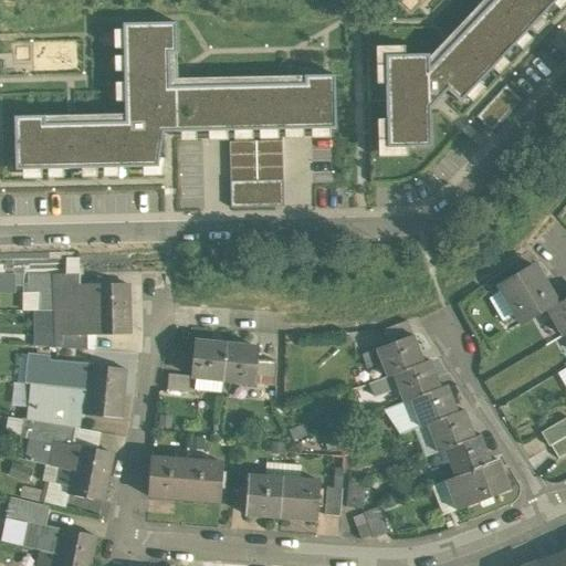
[(447,84),(460,97),(551,0),(484,0),(427,60),(428,55),(385,58),(387,148),(428,147),(427,106),(447,84)]
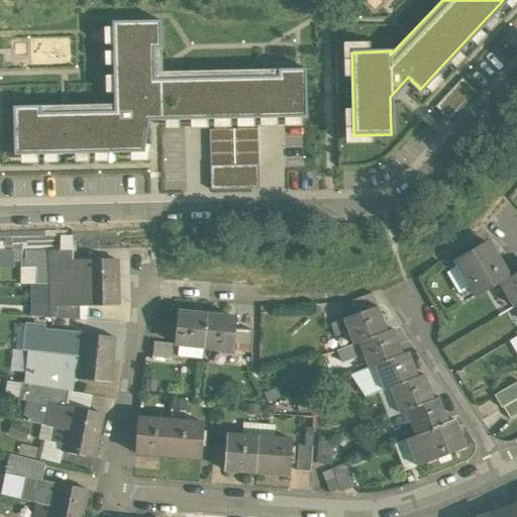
[(161,24),(115,25),(115,105),(13,107),(14,154),(144,152),(149,121),(304,117),(303,74),(161,75),(161,24)]
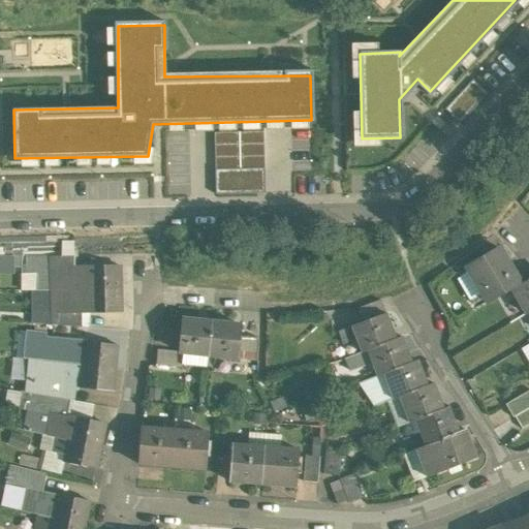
[(446,111),(460,123),(486,95),(472,83),(446,111)]
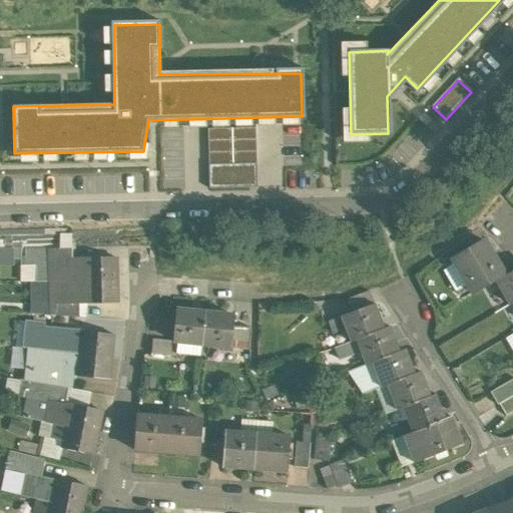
[(230,129),(207,130),(208,164),(231,164),(230,129)]
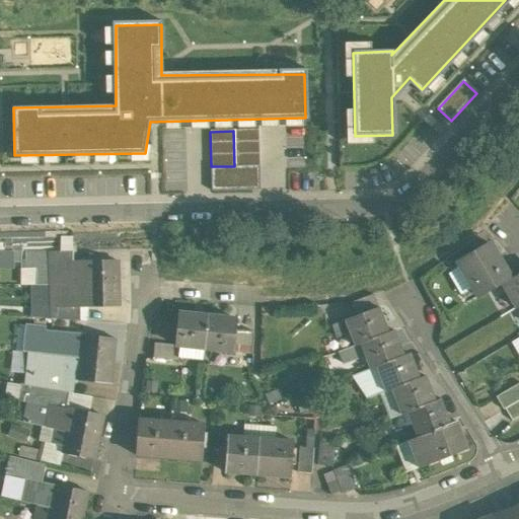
[(257,131),(233,131),(234,166),(258,165),(257,131)]
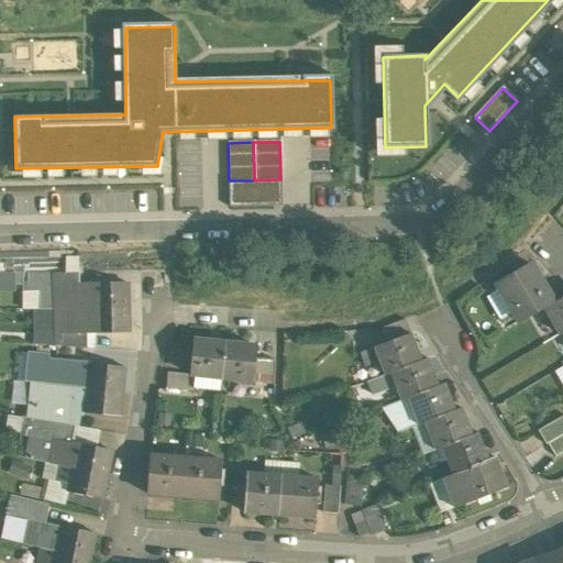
[(282,206),(280,179),(254,180),(229,180),(229,207),(282,206)]
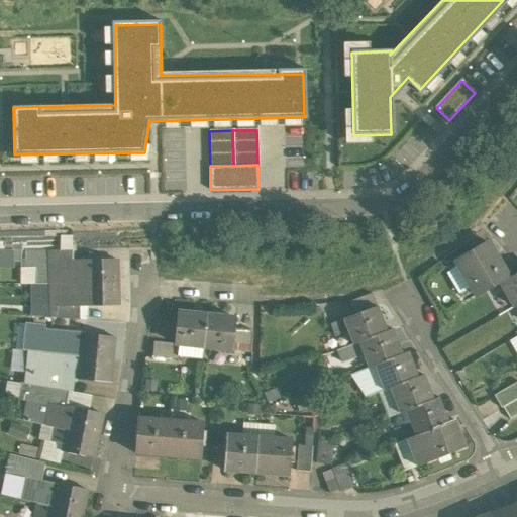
[(470,239),(442,261),(449,271),(457,266),(456,264),(477,249),(470,239)]
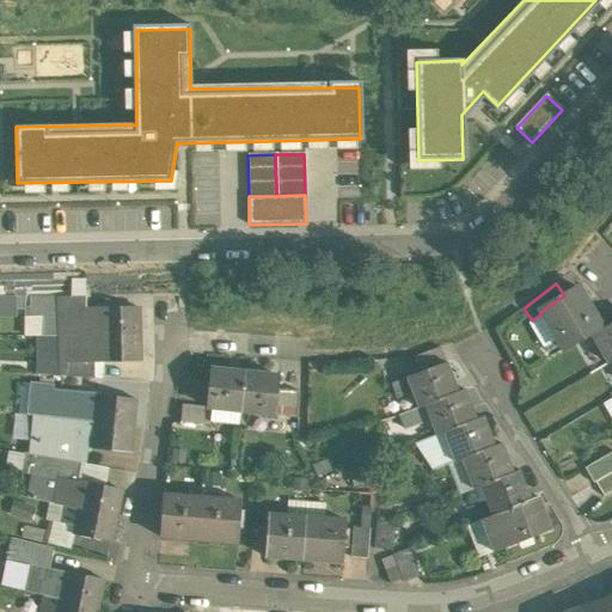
[(576,289),(564,295),(540,312),(542,314),(562,352),(579,342),(571,330),(592,317),(576,289)]
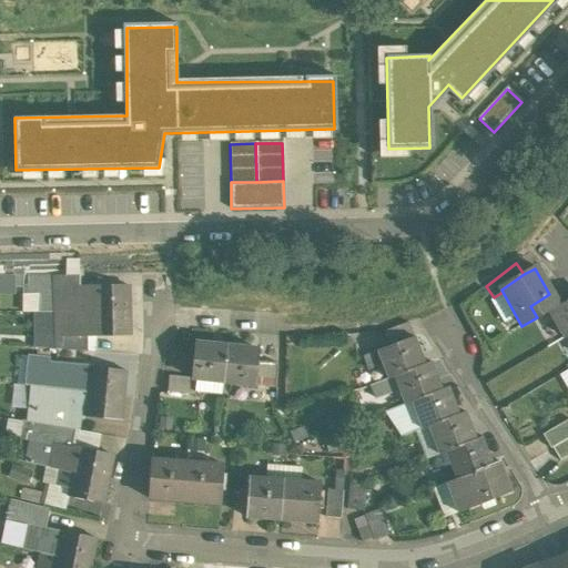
[(0,273),(0,293),(16,294),(16,273),(0,273)]
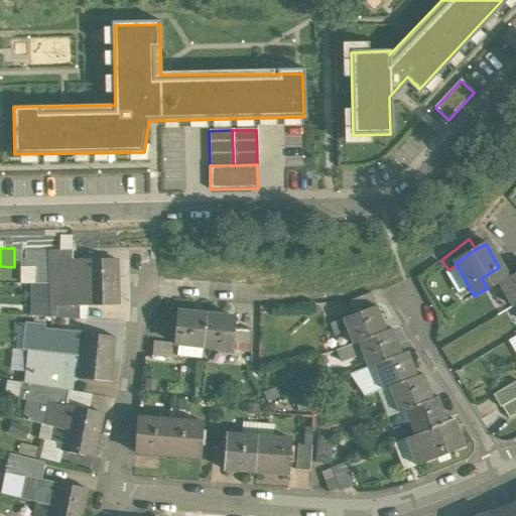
[(72,263),(71,251),(24,251),(24,260),(22,260),(22,268),(36,267),(36,283),(37,283),(50,283),(84,283),(84,262),(72,263)]
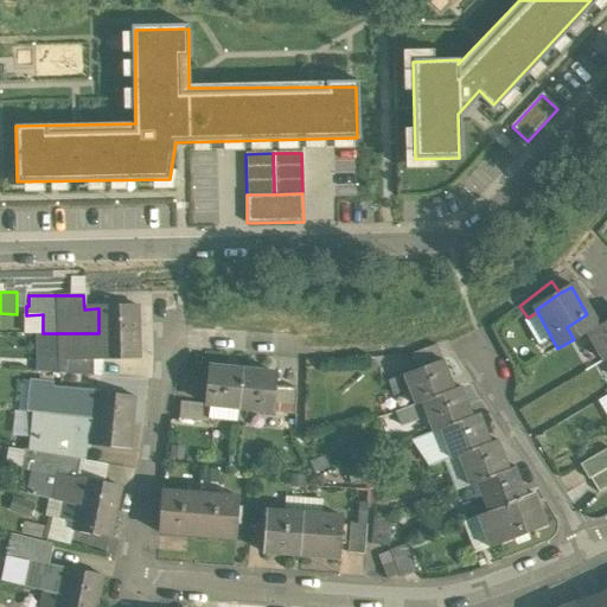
[(138,333),(138,307),(98,307),(98,308),(98,333),(138,333)]
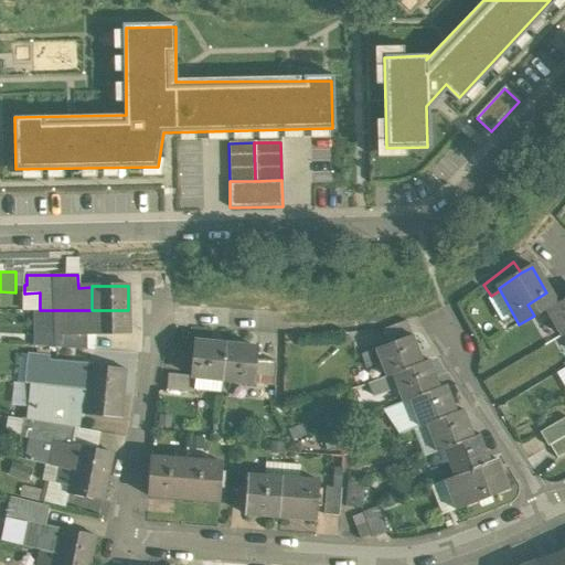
[(24,294),(23,294),(24,310),(40,310),(40,292),(24,294)]
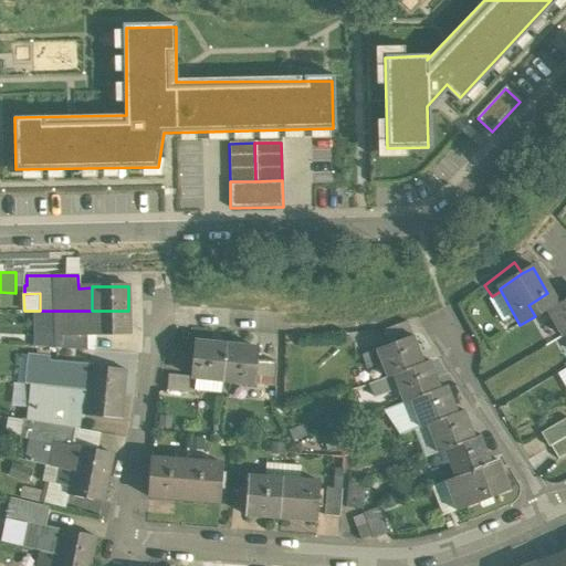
[(547,293),(528,305),(535,316),(548,310),(554,305),(547,293)]
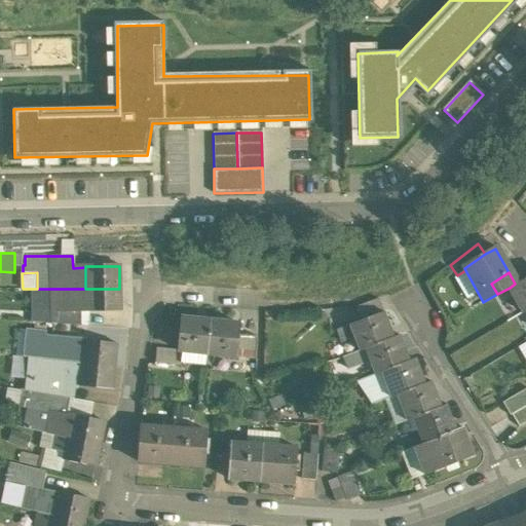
[(525,277),(515,284),(510,288),(523,311),(525,309),(525,277)]
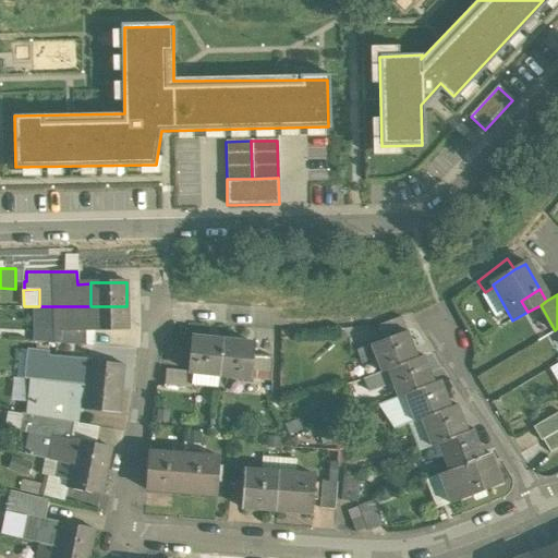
[(92,330),(91,306),(55,306),(53,330),(57,330),(60,330),(86,330),(92,330)]
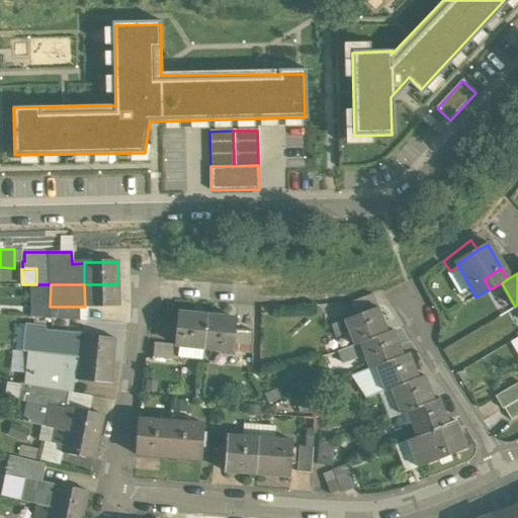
[(118,306),(117,284),(84,284),(85,307),(118,306)]
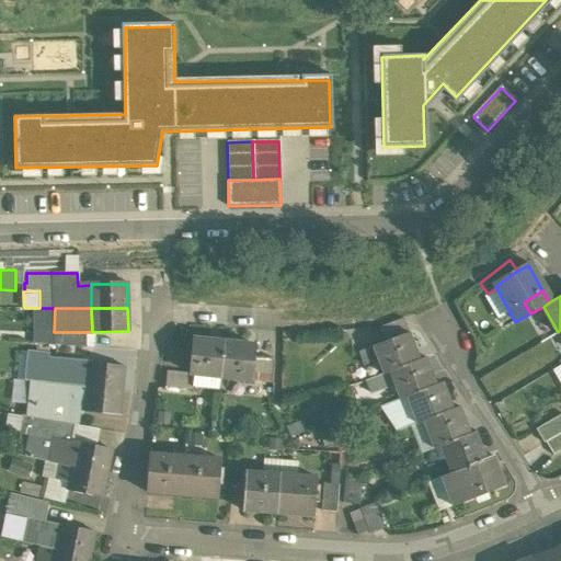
[(358,353),(375,346),(407,334),(409,333),(402,319),(347,340),(353,354),(358,353)]
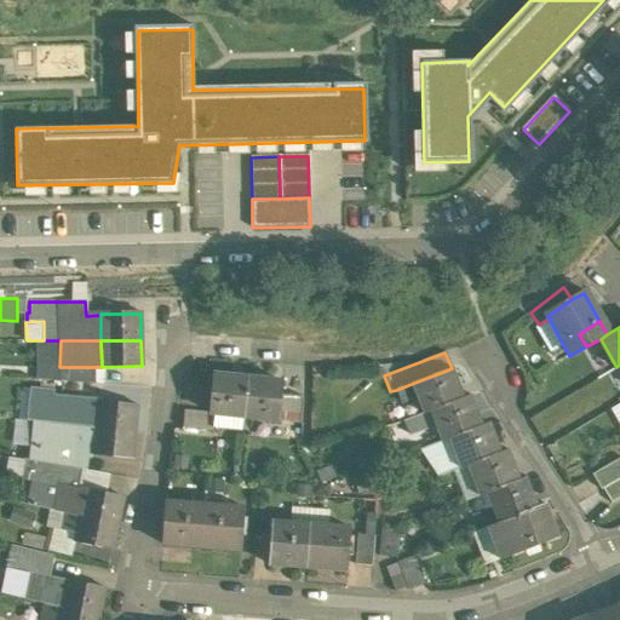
[(96,367),(67,367),(68,383),(96,384),(96,367)]
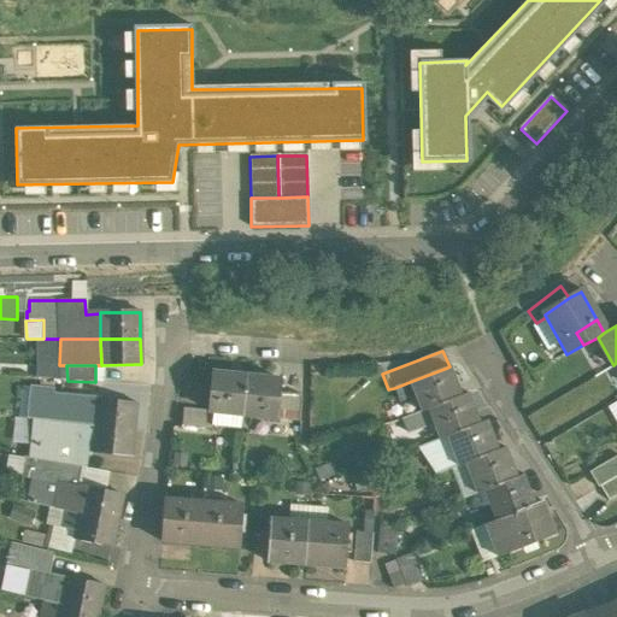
[(447,368),(412,381),(422,411),(429,409),(454,399),(451,388),(454,387),(447,368)]
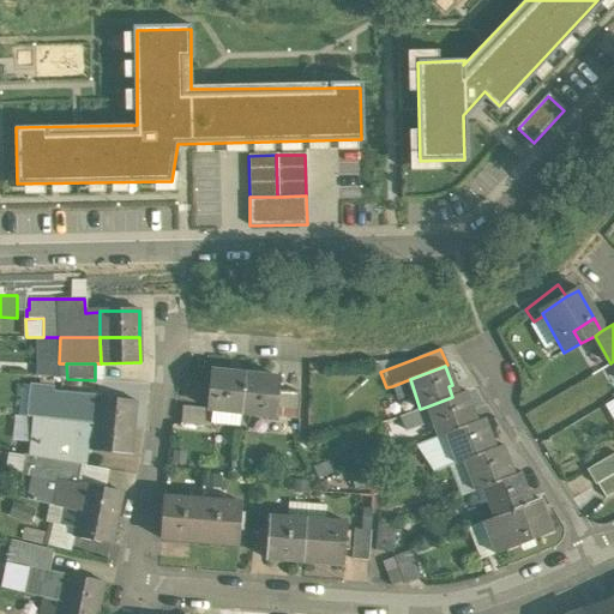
[(246,374),(211,372),(208,409),(212,410),(242,413),(246,374)]
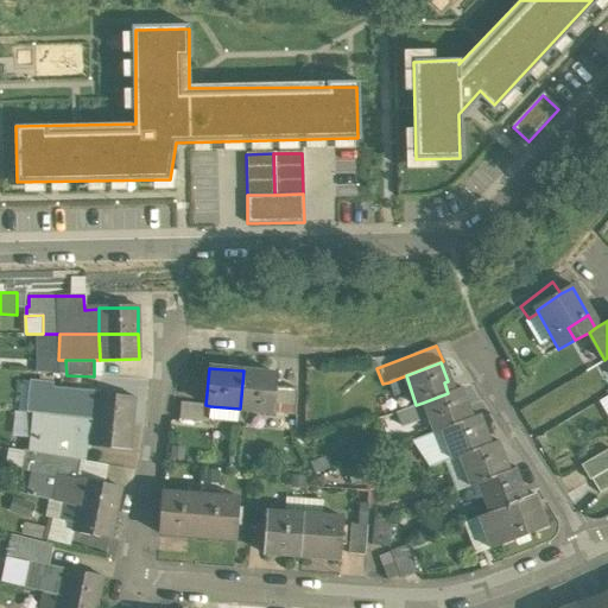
[(277,374),(244,371),(240,409),(273,412),(276,387),(277,374)]
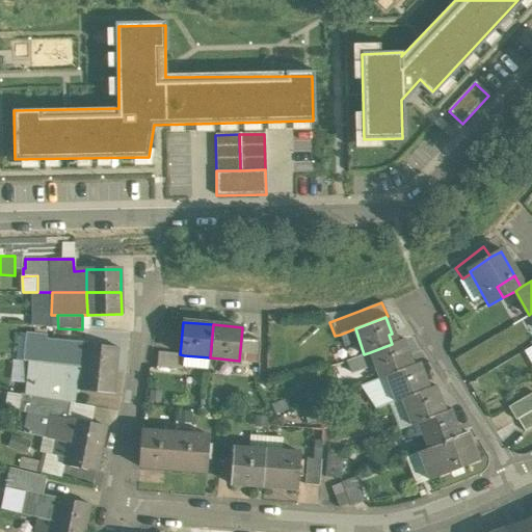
[(259,341),(241,339),(239,361),(258,363),(259,341)]
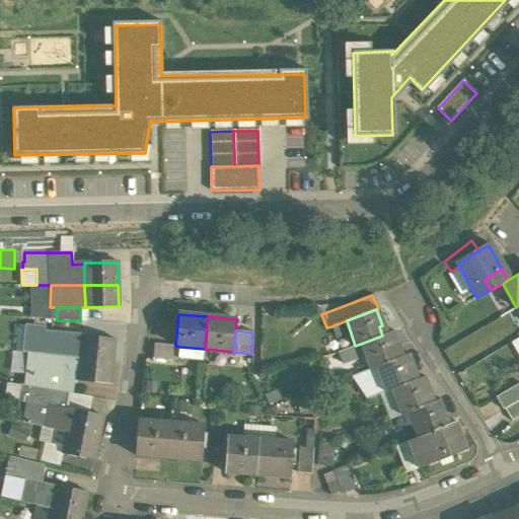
[(115,340),(30,331),(28,354),(79,359),(113,362),(115,340)]
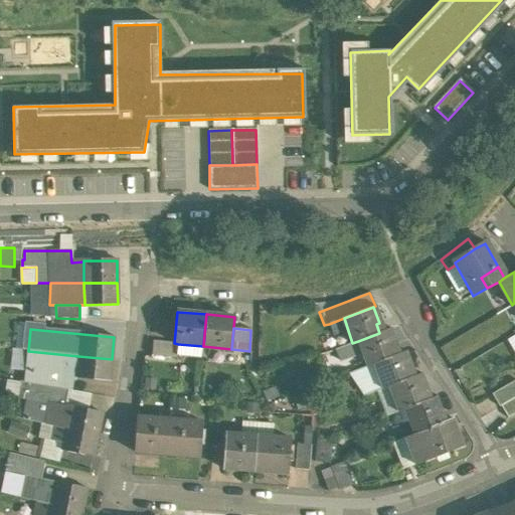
[(379,333),(358,341),(367,365),(373,363),(394,355),(391,346),(394,344),(389,329),(379,333)]
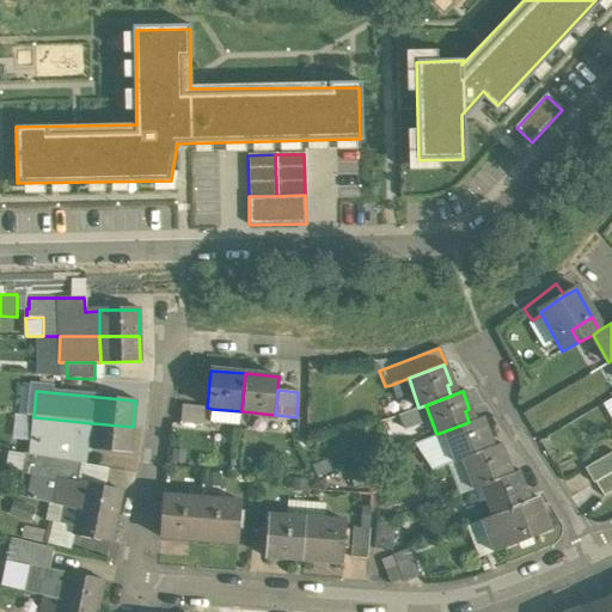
[(212,409),(207,408),(181,405),(179,422),(209,426),(212,409)]
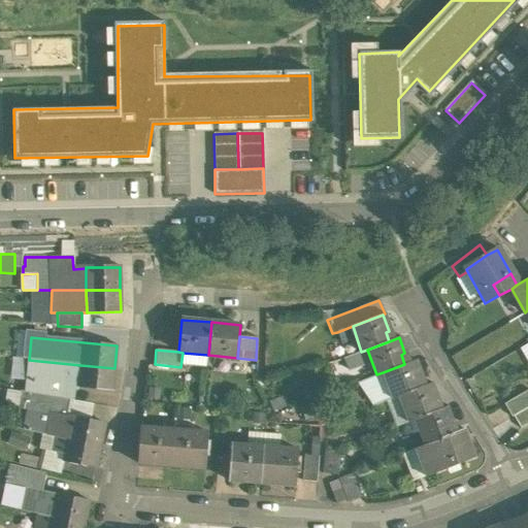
[(80,365),(29,360),(27,381),(29,381),(50,383),(50,385),(78,388),(80,365)]
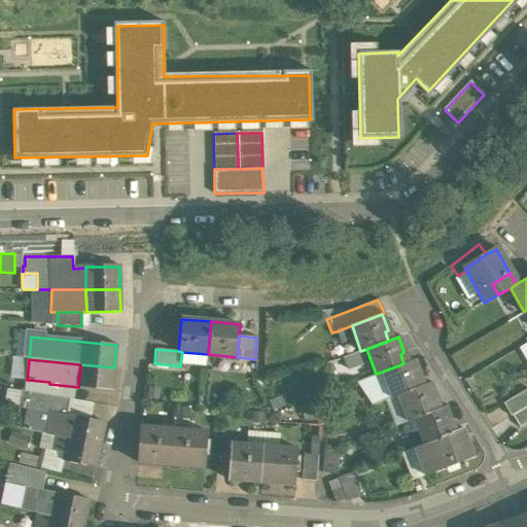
[(403,363),(382,372),(392,398),(398,395),(420,387),(416,378),(420,377),(414,360),(403,363)]
